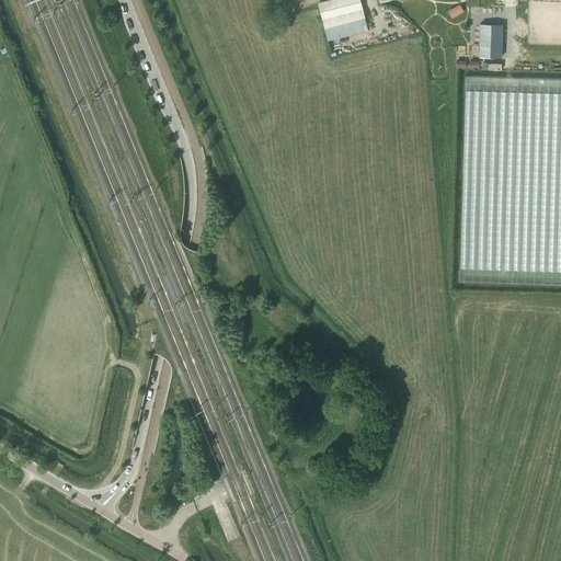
[(359,0),(324,0),(318,2),(327,41),(367,30),(359,0)]
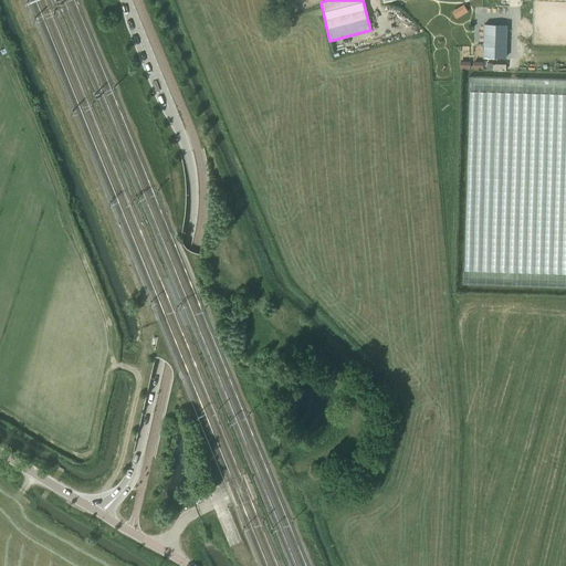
[(457,17),(469,11),(464,3),(452,9),(457,17)]
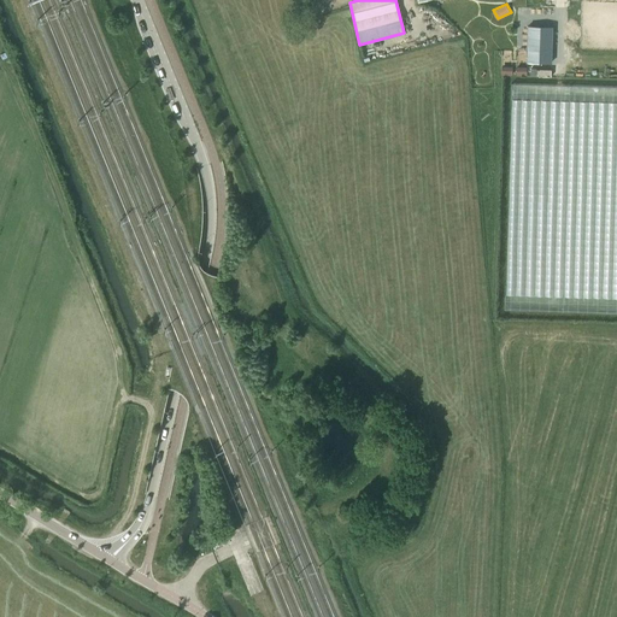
[(528,27),(527,62),(551,63),(552,27),(528,27)]
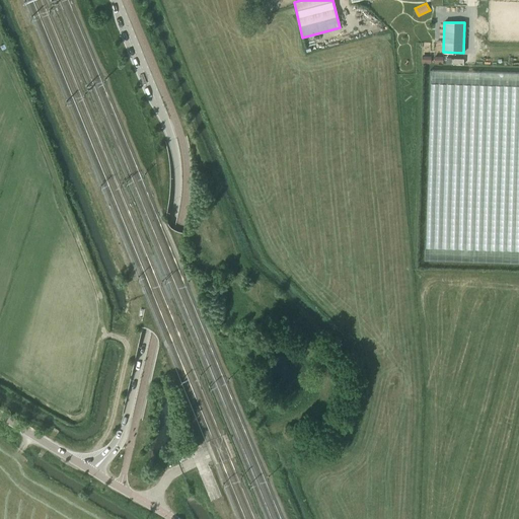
[(439,82),(431,81),(430,113),(436,113),(431,107),(442,107),(442,101),(447,101),(447,97),(450,94),(457,94),(457,89),(464,89),(464,84),(459,83),(459,88),(454,82),(443,82),(443,77),(449,77),(456,71),(458,75),(463,70),(439,70),(433,75),(439,82)]
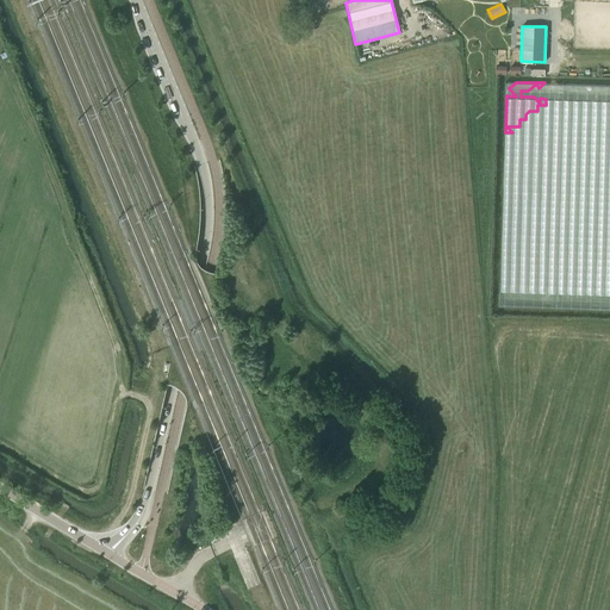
[(609,85),(546,82),(546,94),(551,95),(551,106),(609,107),(609,85)]
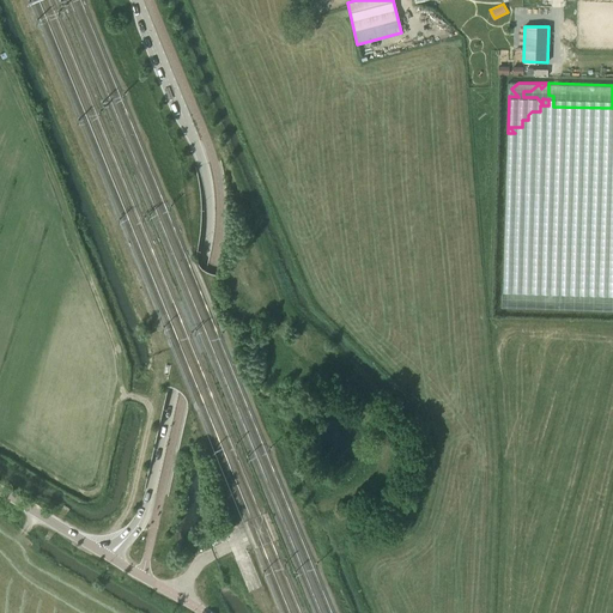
[(505,228),(504,291),(559,292),(563,289),(569,295),(569,289),(581,289),(583,286),(583,280),(577,280),(577,284),(566,284),(572,277),(562,277),(557,272),(563,272),(560,271),(550,269),(550,261),(547,261),(538,252),(535,252),(535,247),(525,247),(525,238),(515,238),(520,232),(510,232),(505,228)]
